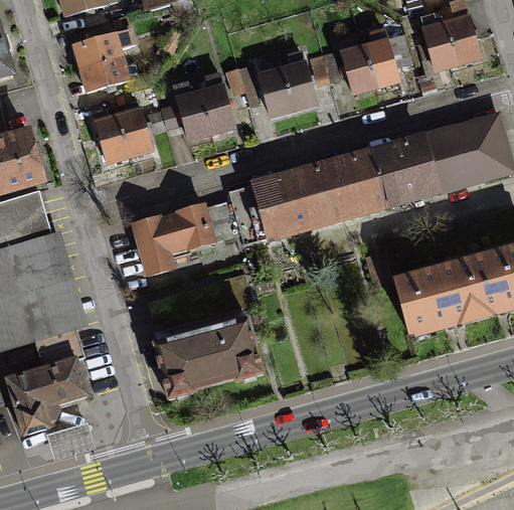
[(57,0),(62,16),(111,4),(110,0),(57,0)]
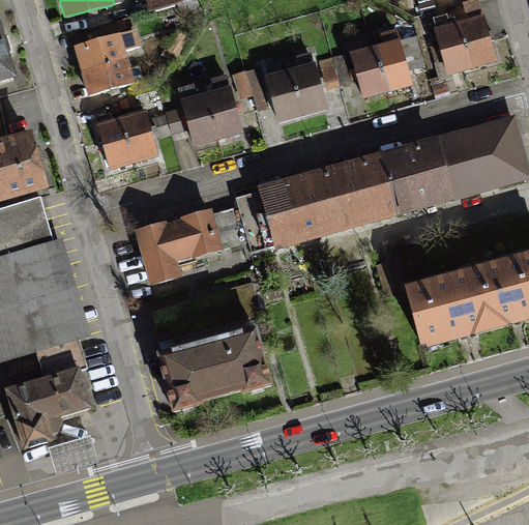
[(197,8),(195,0),(146,0),(148,7),(178,0),(181,11),(197,8)]
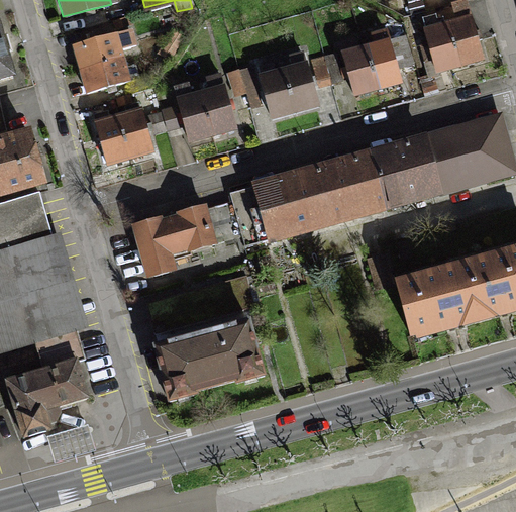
[(482,56),(467,0),(453,0),(457,15),(445,17),(457,63),(482,56)]
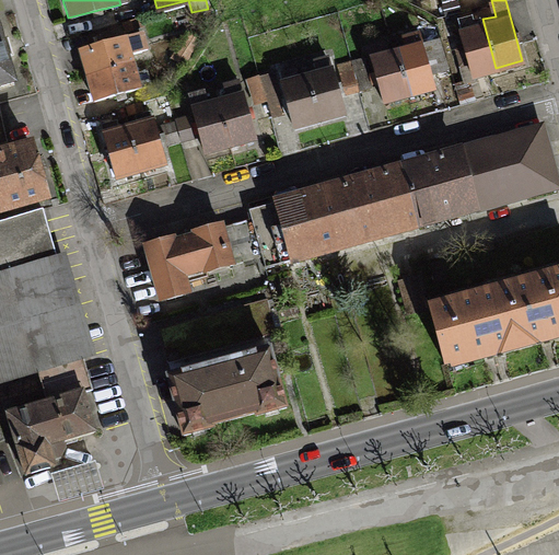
[(496,68),(482,19),(472,22),(468,8),(455,11),(470,74),(496,68)]
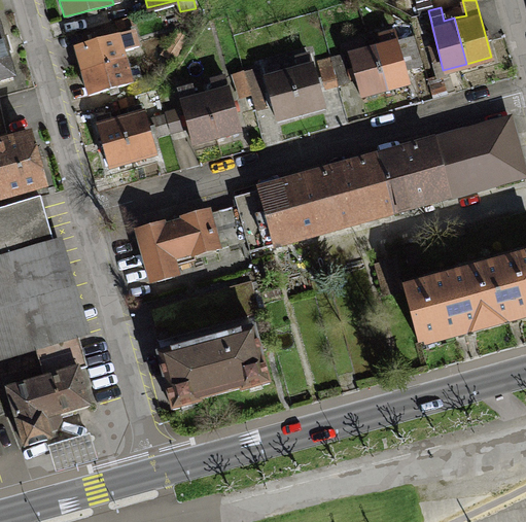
[(344,38),(358,95),(405,83),(400,66),(419,61),(407,12),(392,15),(398,38),(363,46),(360,34),(344,38)]
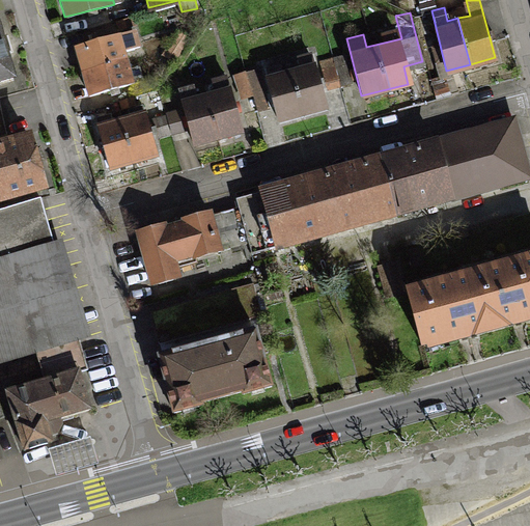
[(73,44),(81,68),(115,58),(111,44),(121,40),(118,30),(73,44)]
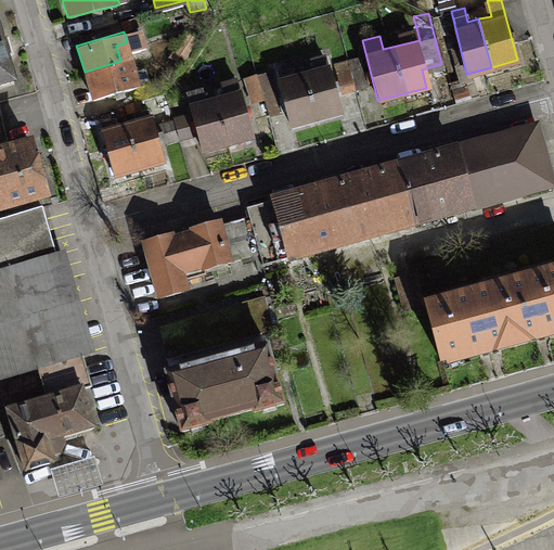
[(0,82),(11,79),(0,39),(0,82)]
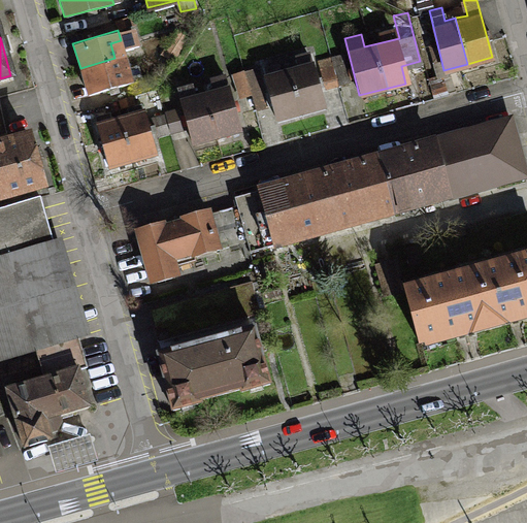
[(274,120),(321,109),(307,47),(294,51),(297,65),(277,69),(274,55),(262,58),(274,120)]
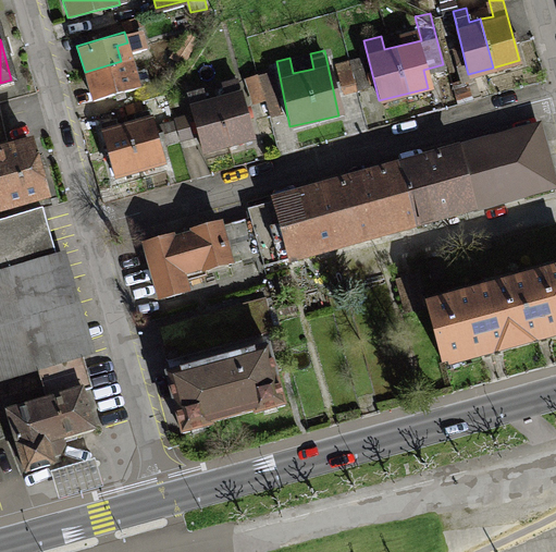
[(361,56),(333,62),(340,90),(368,84),(361,56)]
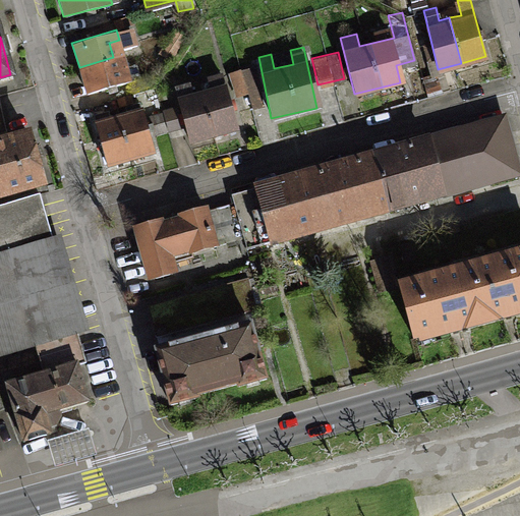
[(79,67),(85,87),(126,74),(123,64),(116,66),(113,57),(79,67)]
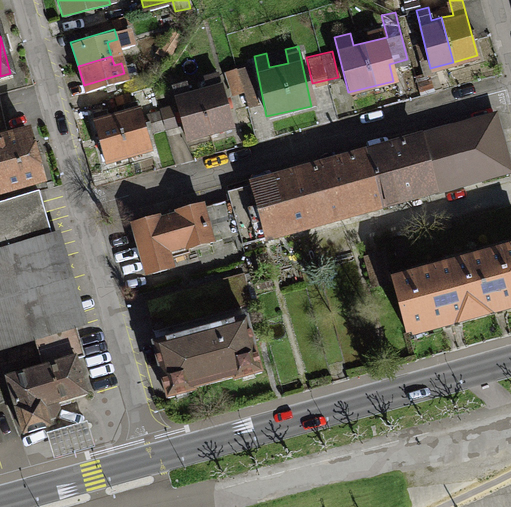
[(230,127),(216,69),(206,72),(209,83),(188,89),(185,76),(171,79),(186,138),(230,127)]
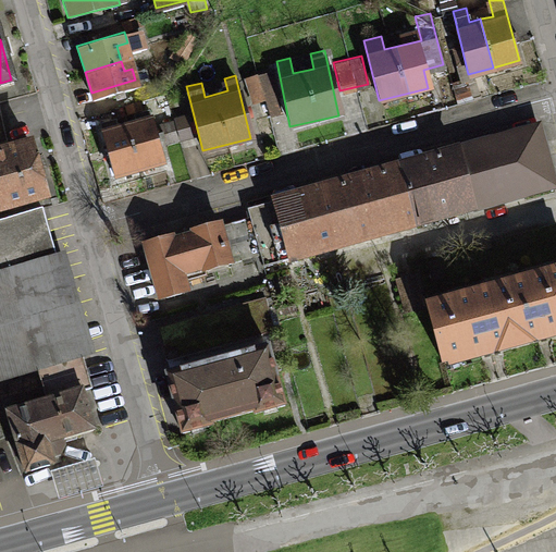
[(160,161),(148,110),(139,111),(143,122),(128,124),(139,167),(160,161)]
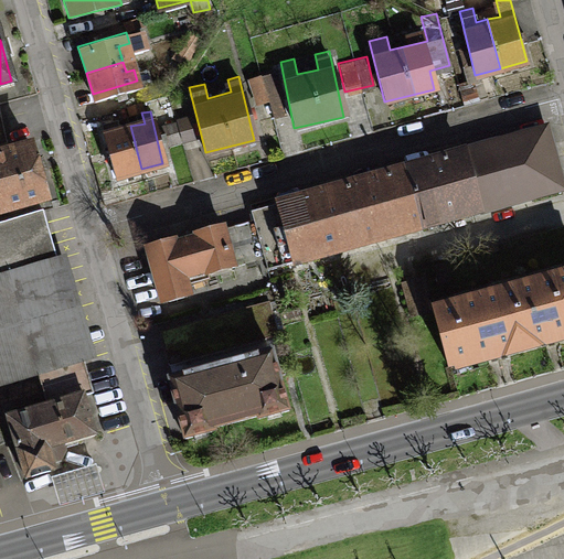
[(173,116),(160,119),(168,148),(181,143),(173,116)]
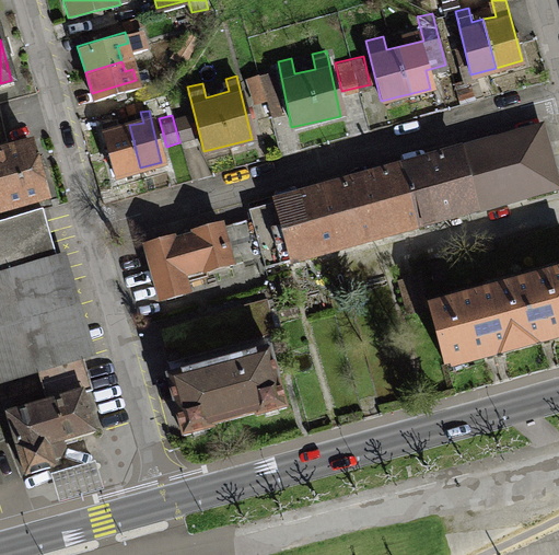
[(113,174),(140,168),(129,125),(116,128),(114,120),(101,124),(113,174)]
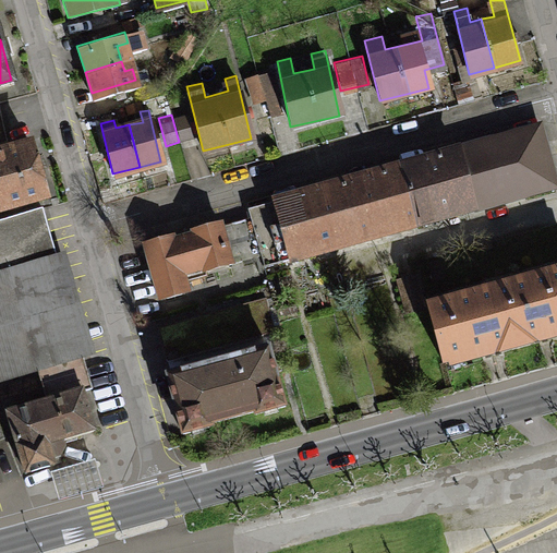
[(540,123),(401,159),(418,223),(556,187),(540,123)]
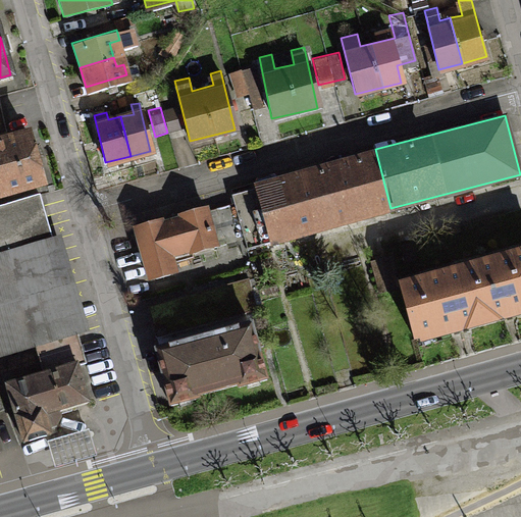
[(31,128),(0,136),(0,194),(44,183),(31,128)]
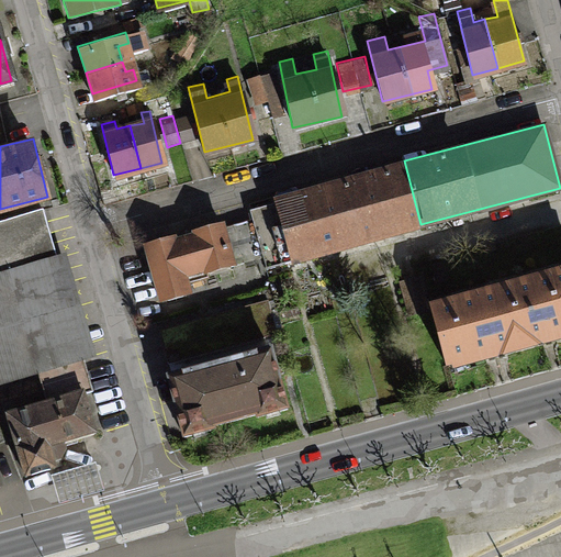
[(421,224),(404,160),(275,195),(278,208),(289,247),(291,257),(421,224)]
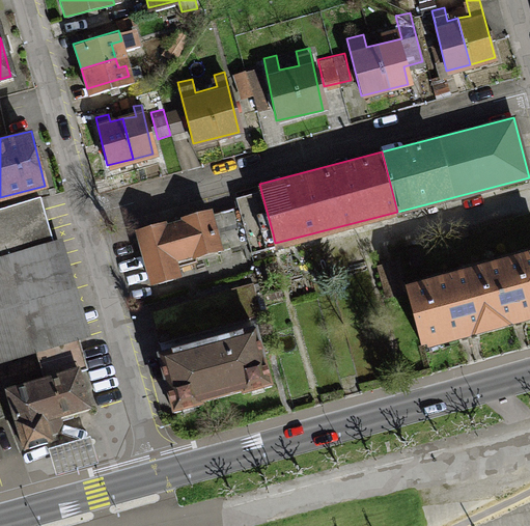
[(201,212),(211,249),(273,233),(262,196),(201,212)]
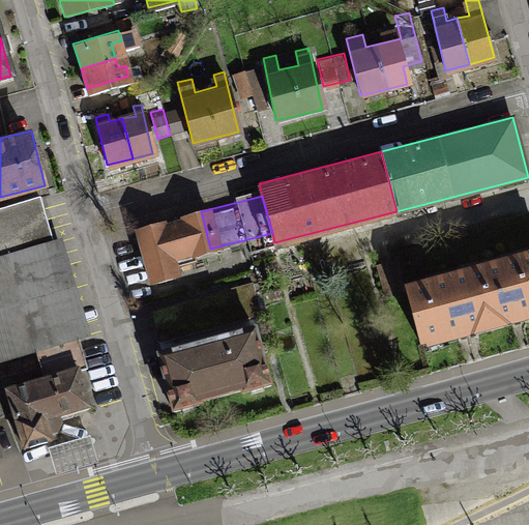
[(0,359),(33,351),(39,374),(77,363),(89,360),(57,237),(49,239),(37,197),(0,206),(0,359)]
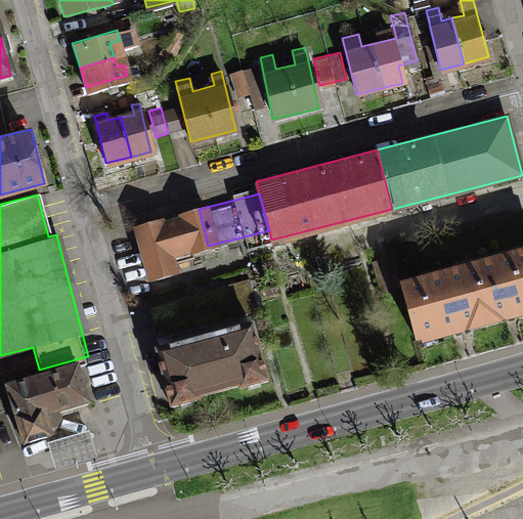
[(208,246),(199,209),(132,226),(147,284),(179,275),(174,255),(208,246)]
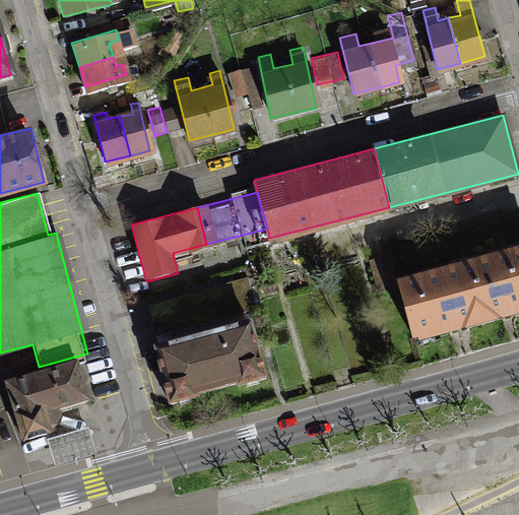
[(518,246),(494,253),(508,309),(518,306),(518,246)]
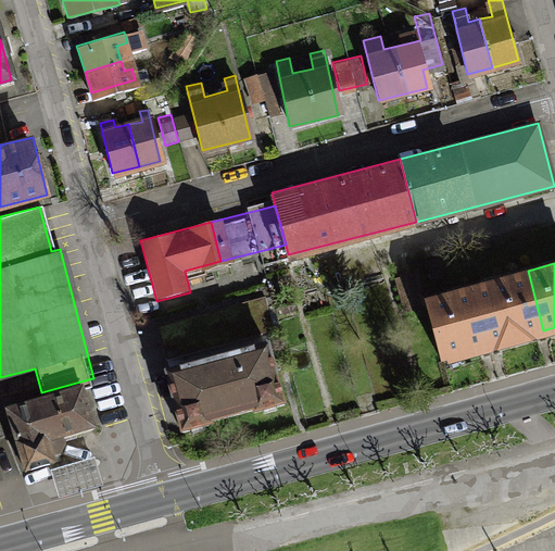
[(528,271),(476,284),(491,345),(543,330),(528,271)]
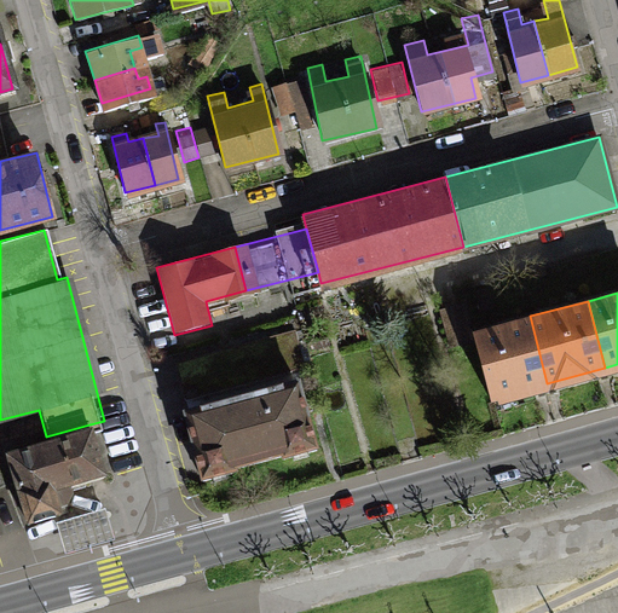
[(530,316),(477,329),(494,397),(547,383),(530,316)]
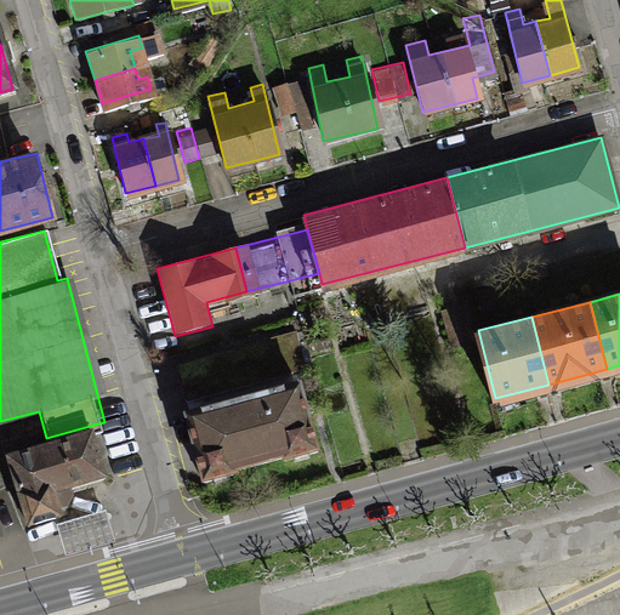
[(289,383),(235,398),(255,463),(307,448),(289,383)]
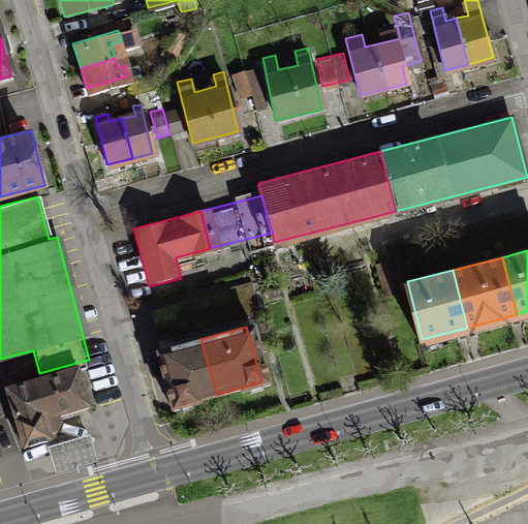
[(200,339),(158,350),(175,406),(217,395),(200,339)]
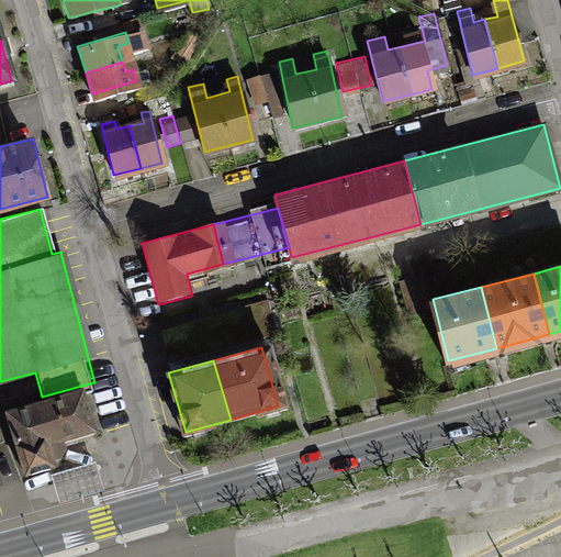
[(94,433),(81,386),(42,397),(8,405),(25,470),(55,463),(53,456),(62,454),(58,442),(94,433)]
